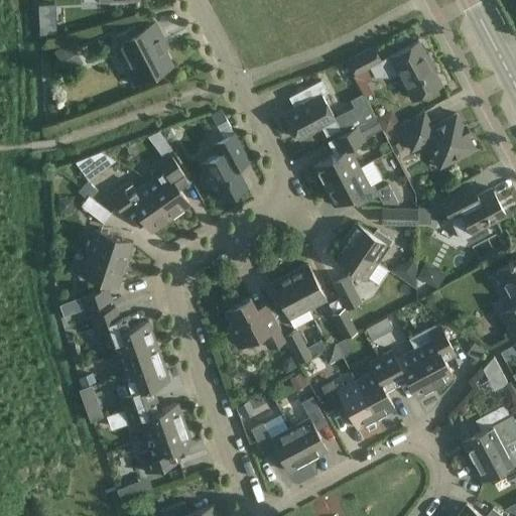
[(133,85),(154,74),(172,63),(158,38),(162,36),(155,22),(133,33),(130,26),(116,34),(131,65),(124,69),(133,85)]
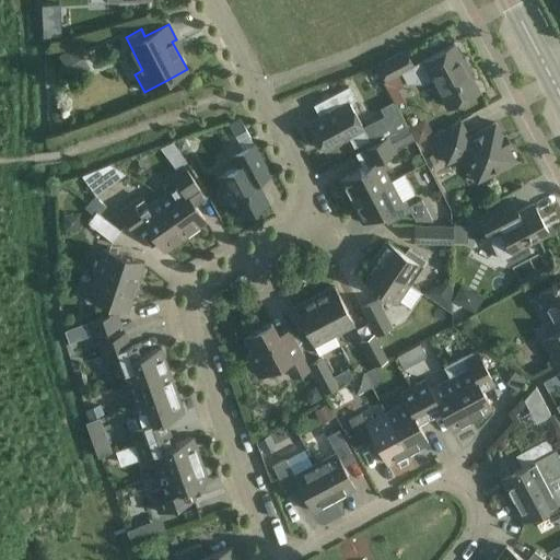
[(56,56),(68,66),(77,54),(63,44),(56,56)]
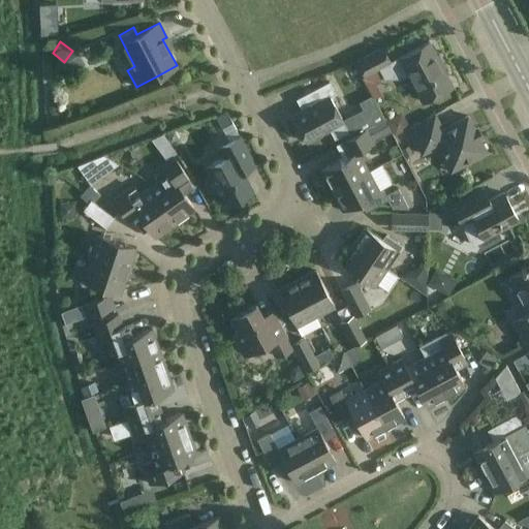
[(423,101),(452,86),(429,42),(399,58),(423,101)]
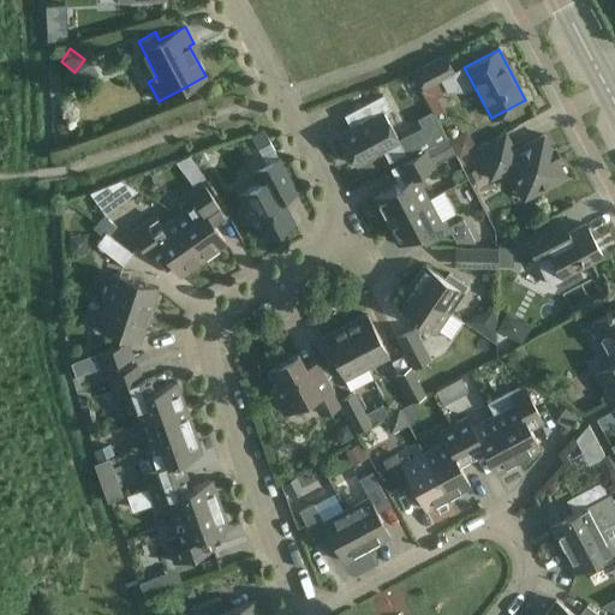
[(453,72),(445,55),(415,71),(424,89),(453,72)]
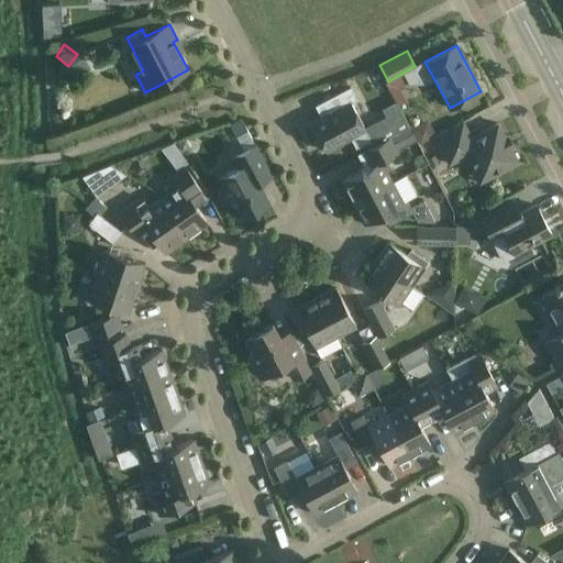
[(351,103),(357,100),(350,87),(315,106),(321,118),(311,123),(326,151),(351,139),(356,148),(371,140),(351,103)]
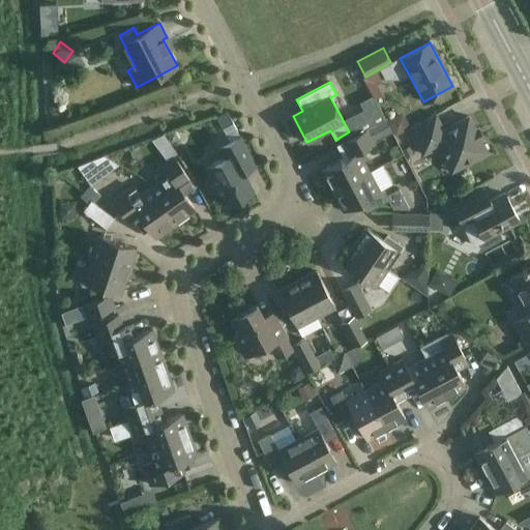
[(402,111),(386,120),(394,136),(409,128),(411,127),(402,111)]
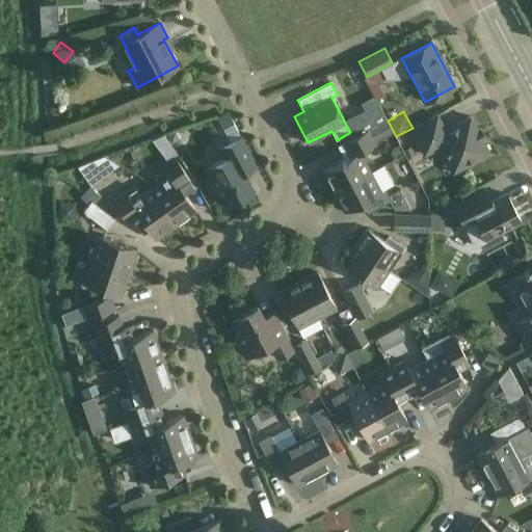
[(222,129),(234,123),(228,112),(217,117),(222,129)]
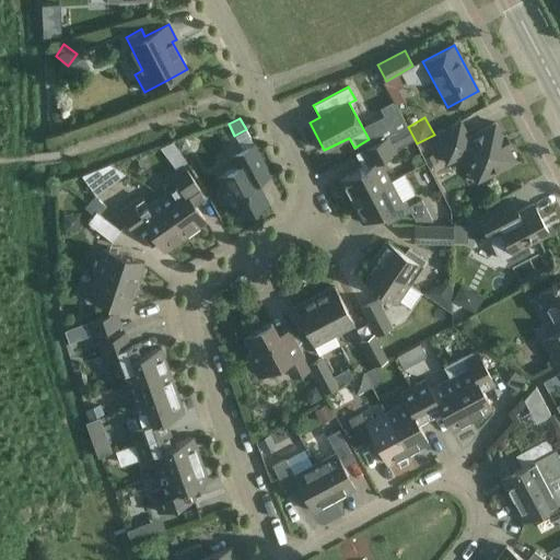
[(458,121),(441,130),(434,135),(432,136),(446,163),(463,155),(463,156),(474,160),(482,178),(515,161),(496,123),(467,138),(458,121)]
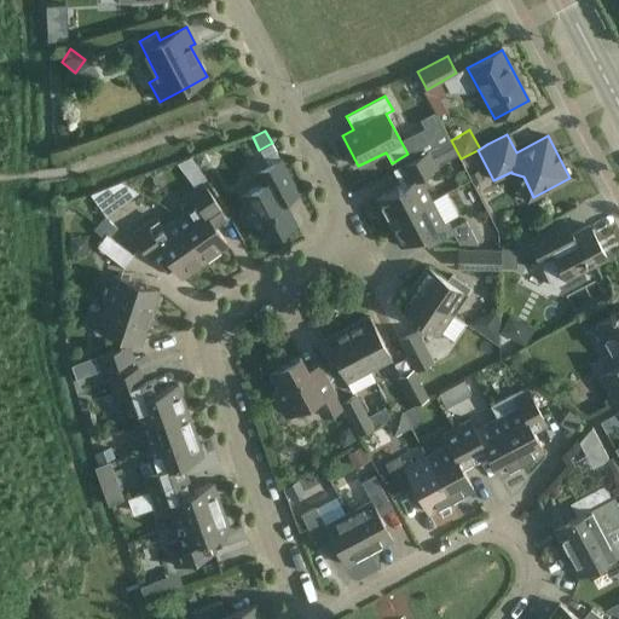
[(422,137),(408,145),(414,156),(428,149),(422,137)]
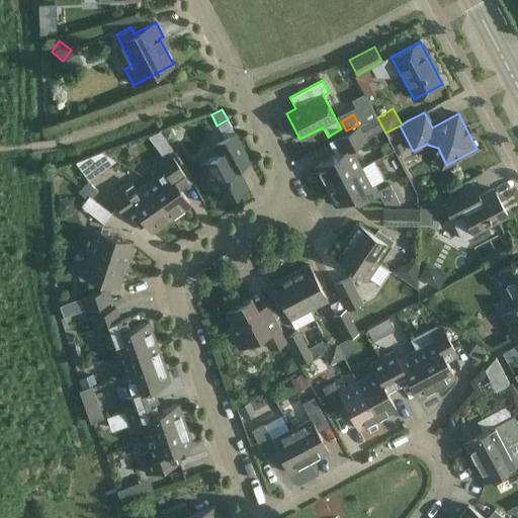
[(376,117),(360,125),(366,139),(383,130),(376,117)]
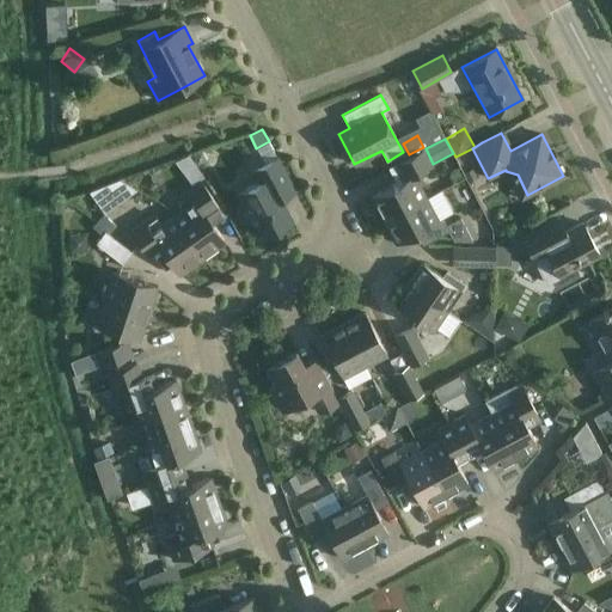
[(258,183),(239,193),(250,215),(262,236),(292,220),(277,191),(292,184),(277,158),(269,141),(256,148),(265,164),(263,165),(251,171),(258,183)]
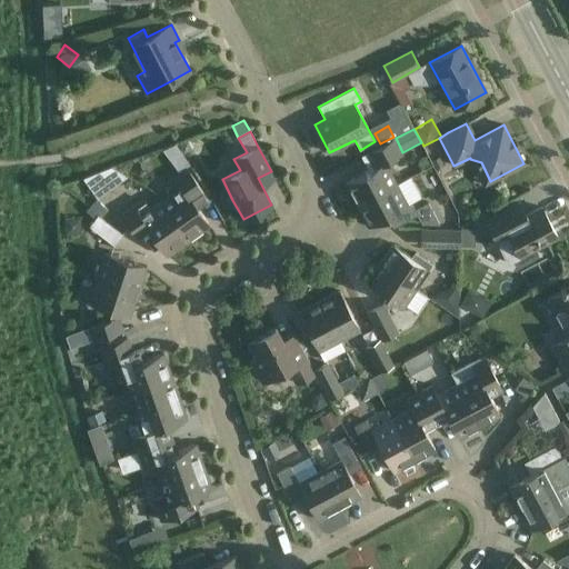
[(403,153),(395,138),(368,152),(376,167),(346,183),(357,205),(397,185),(386,163),(403,153)]
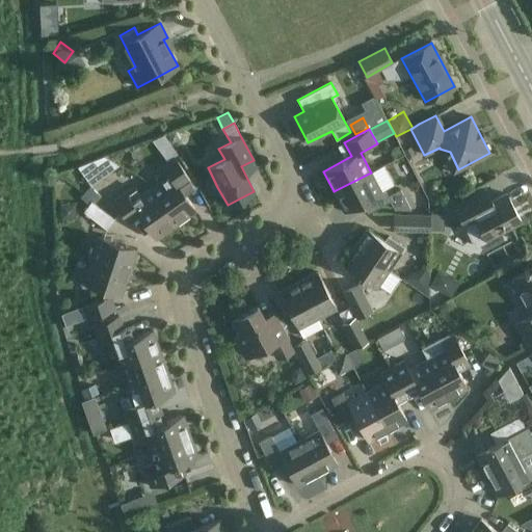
[(175,131),(166,135),(171,143),(180,139),(175,131)]
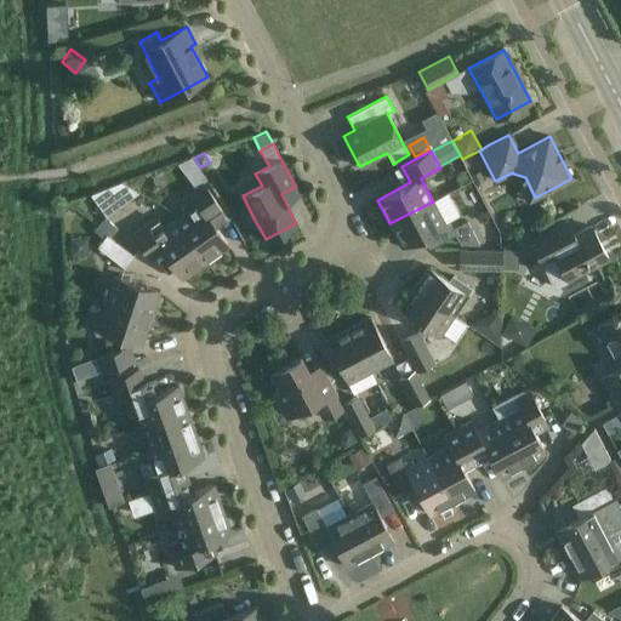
[(192,155),(180,161),(191,186),(204,181),(192,155)]
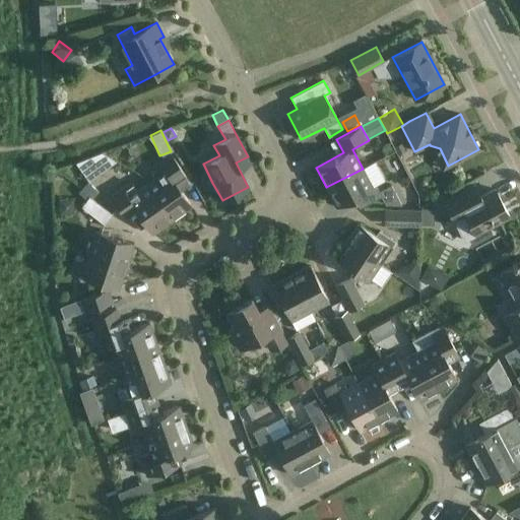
[(77,161),(83,177),(110,167),(104,150),(77,161)]
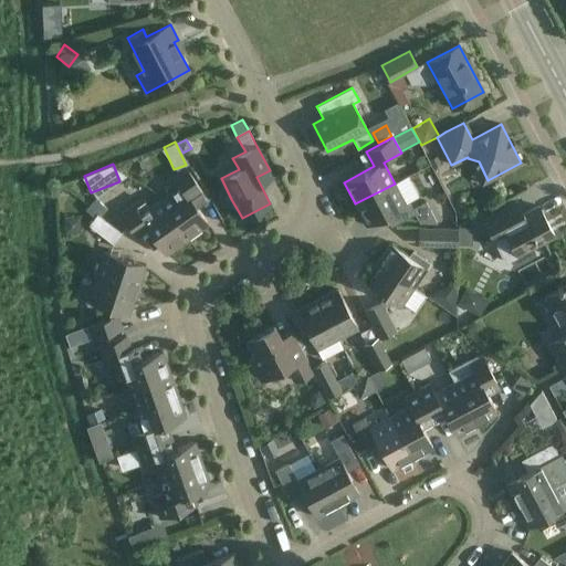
[(201,190),(189,173),(186,168),(165,182),(171,192),(159,200),(187,238),(208,223),(190,198),(201,190)]
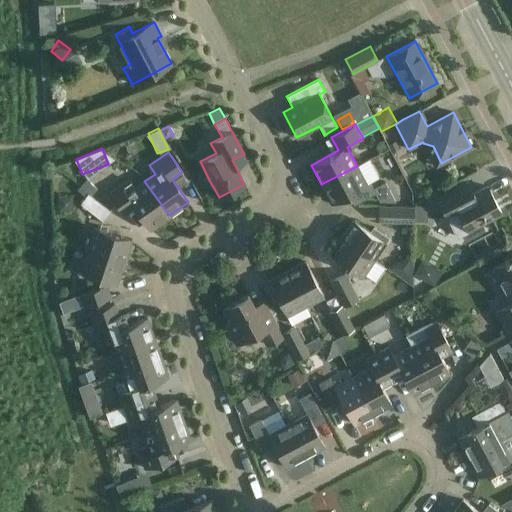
[(367,185),(357,166),(321,184),(332,204),(349,195),(367,185)]
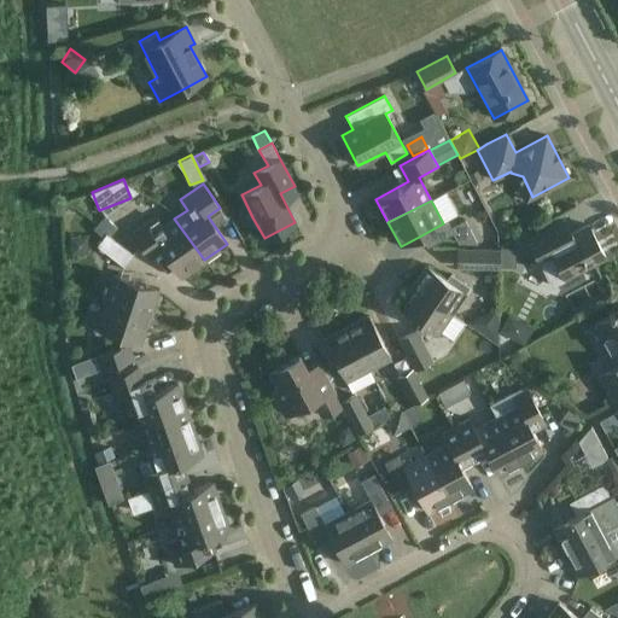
[(97,210),(91,216),(111,233),(116,227),(97,210)]
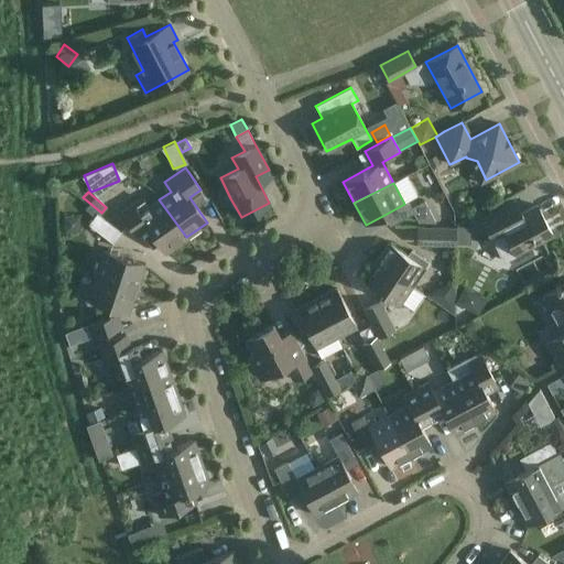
[(186,237),(159,199),(148,207),(141,198),(121,213),(137,236),(148,228),(165,252),(186,237)]
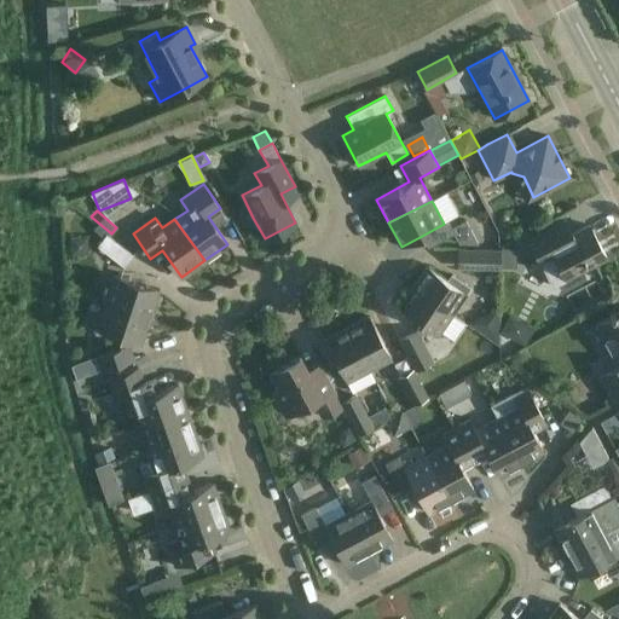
[(466,220),(451,229),(460,244),(478,244),(466,220)]
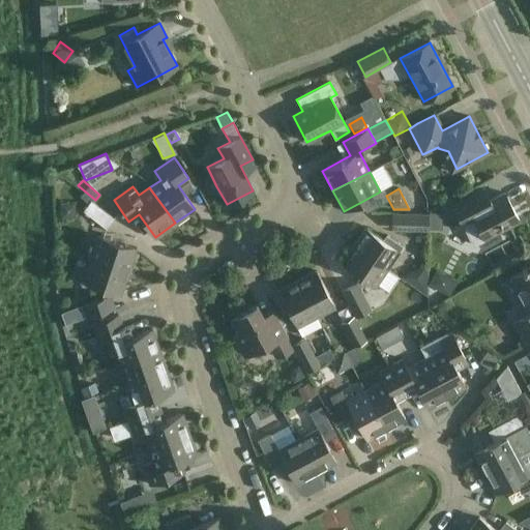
[(473,244),(484,238),(484,239),(520,221),(504,193),(483,204),(477,193),(452,205),(463,226),(473,244)]
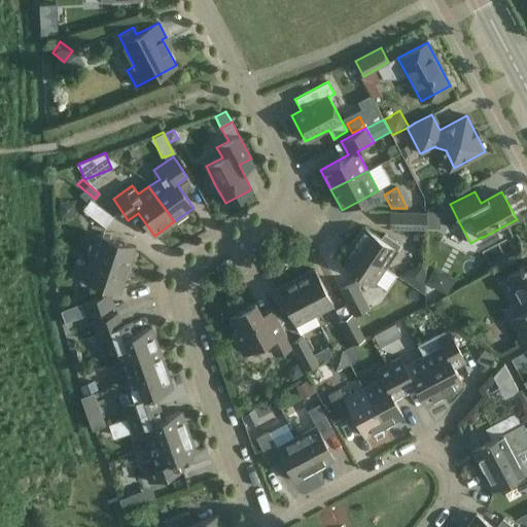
[(91,199),(82,209),(105,226),(113,216),(91,199)]
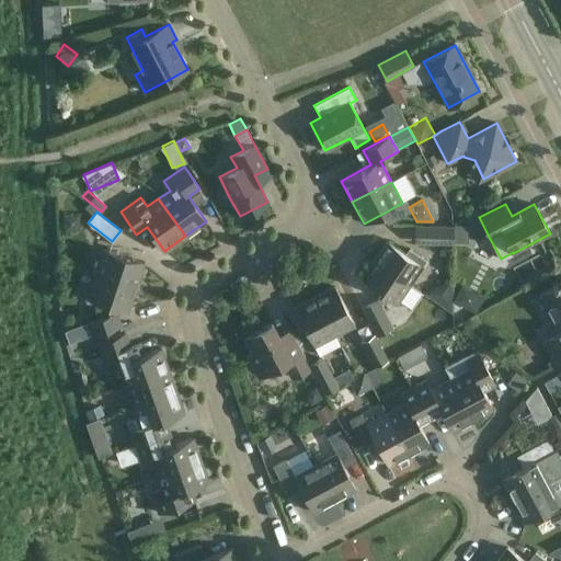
[(81,230),(79,215),(64,216),(65,231),(81,230)]
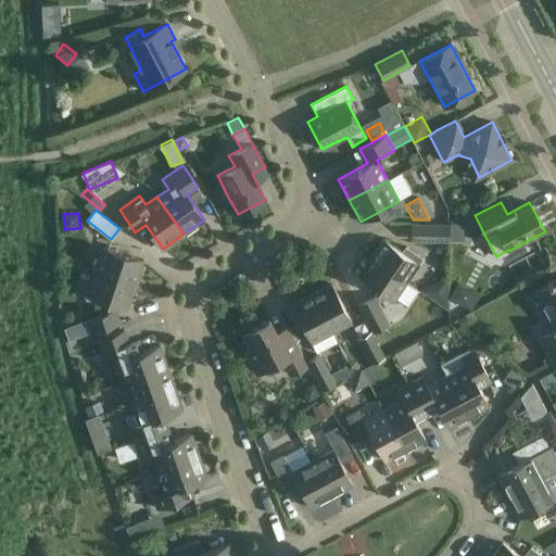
[(449,224),(449,225),(449,240),(467,241),(468,224),(449,224)]
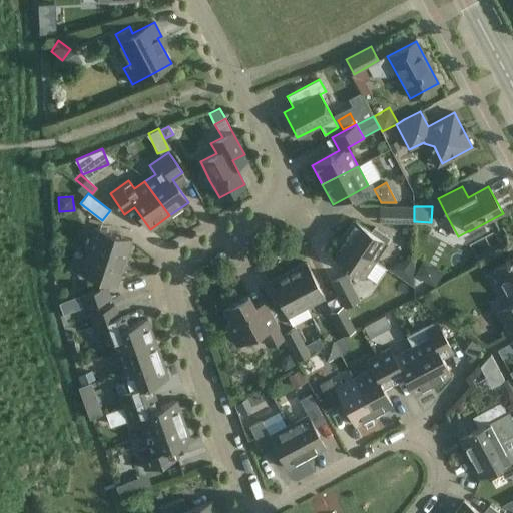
[(414,221),(414,207),(391,207),(390,222),(413,222),(414,221)]
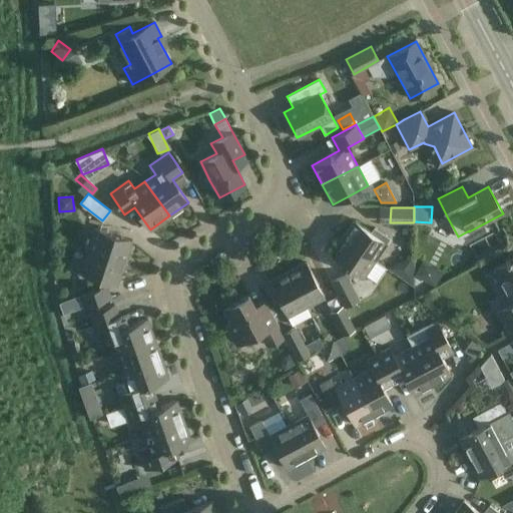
[(355,220),(343,238),(374,260),(386,242),(355,220)]
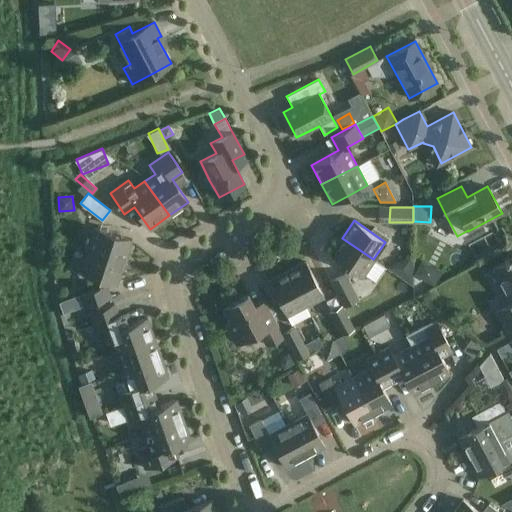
[(86,249),(124,262),(131,240),(93,228),(86,249)]
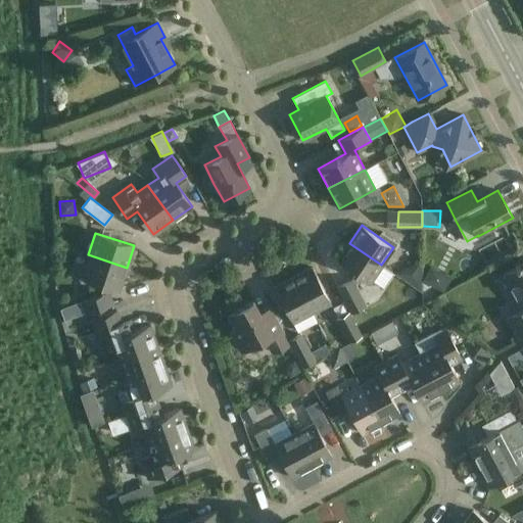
[(370,282),(381,265),(349,243),(337,260),(354,272),(370,282)]
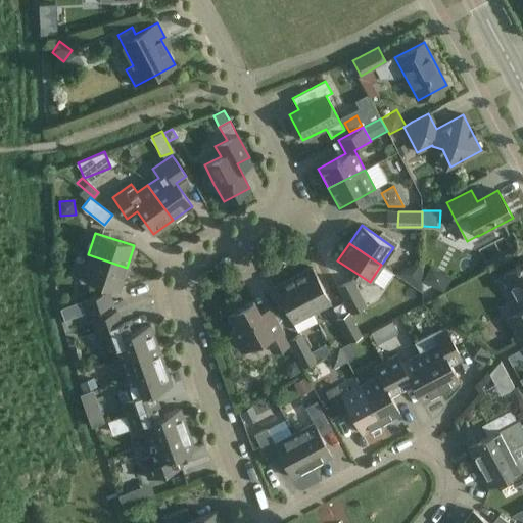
[(127,268),(88,254),(81,277),(119,290),(127,268)]
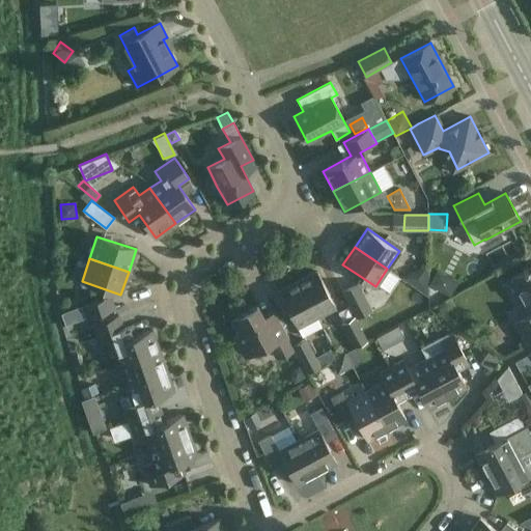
[(428,263),(400,278),(428,297),(428,263)]
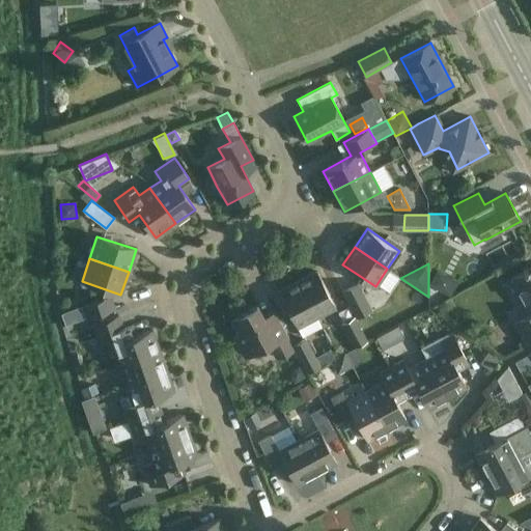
[(515,323),(526,342),(530,339),(530,267),(527,270),(526,268),(523,270),(524,272),(511,278),(530,314),(515,323)]
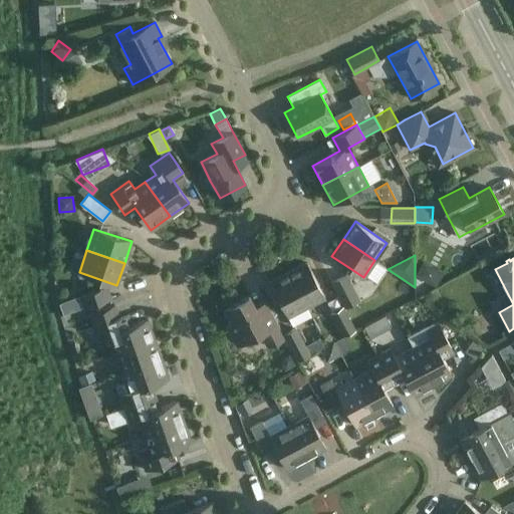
[(423,261),(415,275),(436,286),(444,272),(423,261)]
